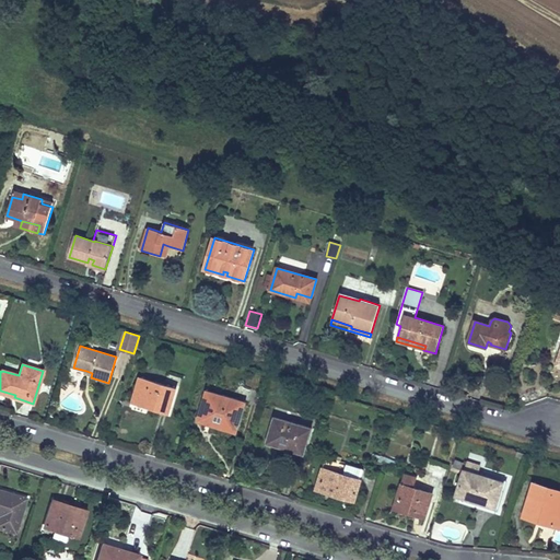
[(132,401),(168,413),(176,389),(140,377),(132,401)]
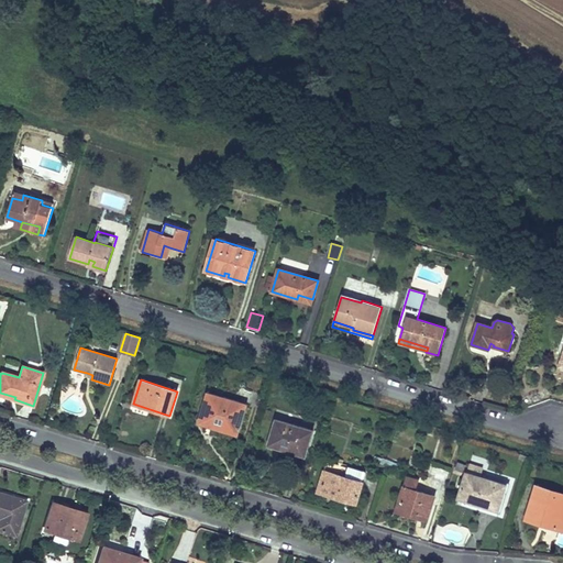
[(225,431),(238,435),(247,405),(208,393),(200,417),(228,426),(225,431)]
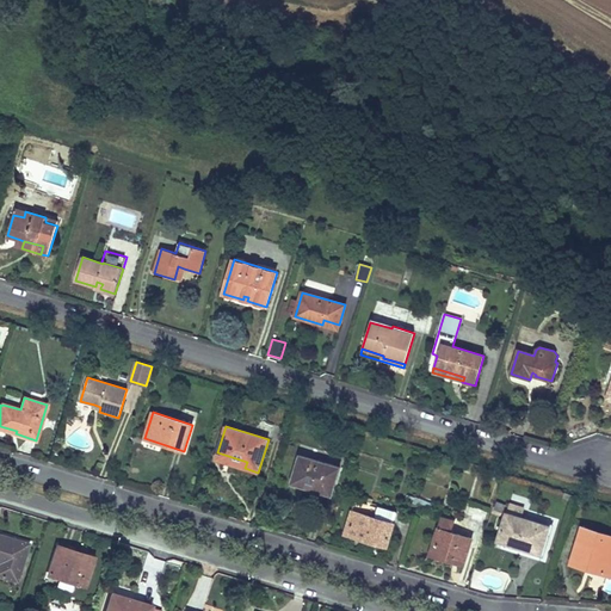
[(585,426),(573,430),(575,438),(587,434),(585,426)]
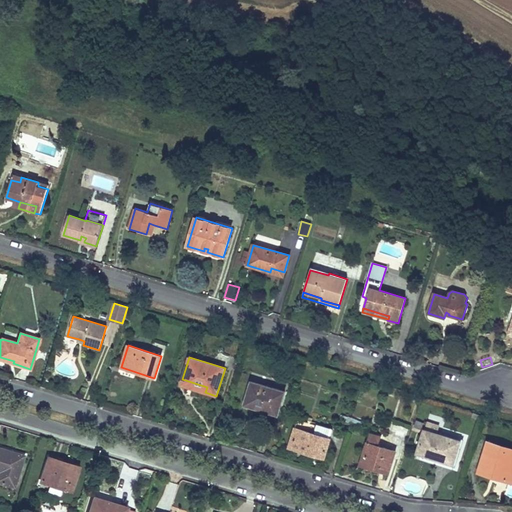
[(262,407),(279,412),(285,391),(251,381),(244,405),(261,410),(262,407)]
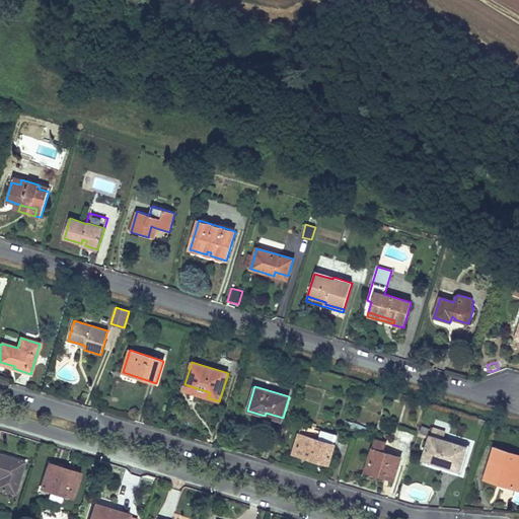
[(281,423),(283,418),(266,413),(265,416),(265,418),(281,423)]
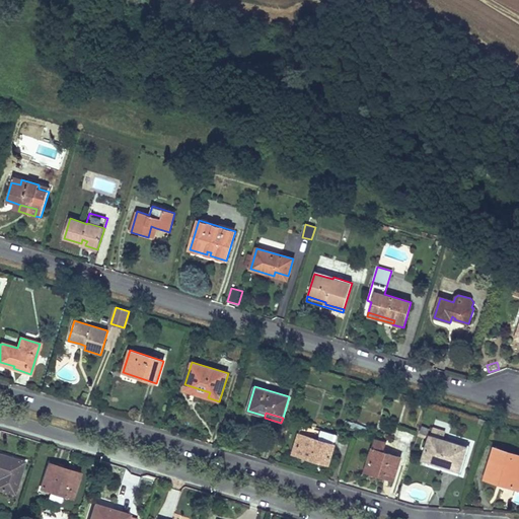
[(302,425),(293,453),(328,464),(338,436),(302,425)]
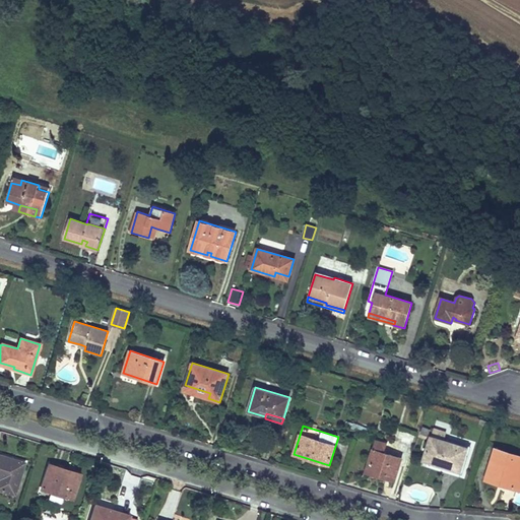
[(433,429),(431,437),(443,441),(445,433),(433,429)]
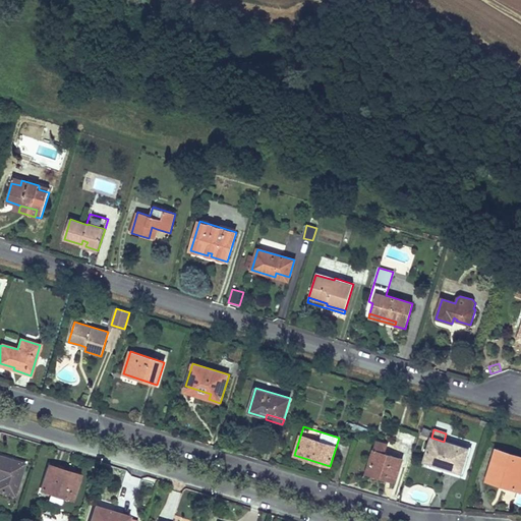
[(444,442),(431,438),(424,461),(436,465),(437,461),(441,462),(440,466),(461,472),(468,449),(459,446),(444,442)]
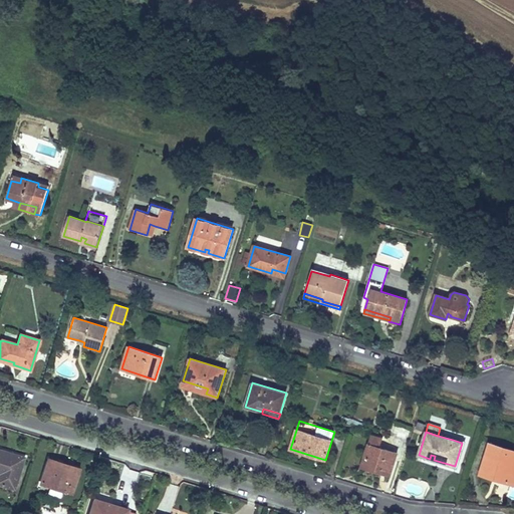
[(371,434),(368,445),(379,448),(382,438),(371,434)]
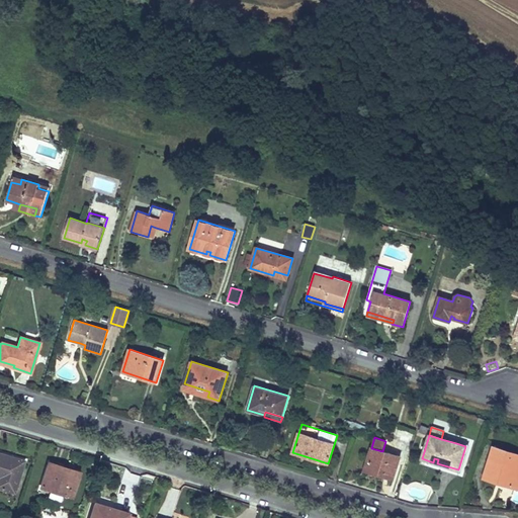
[(517,477),(516,476),(517,467),(517,454),(494,447),(485,478),(517,488),(517,477)]
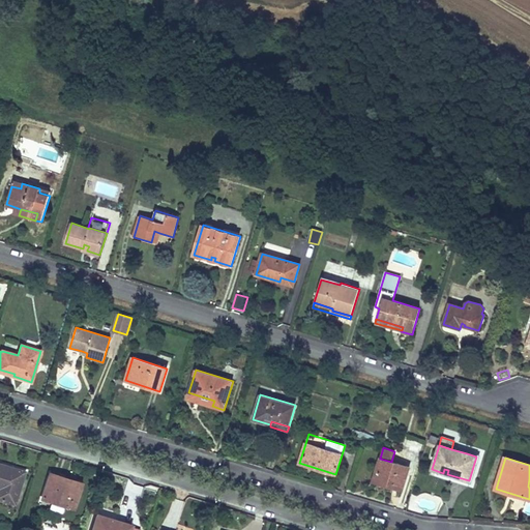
[(391,462),(380,459),(373,481),(394,488),(395,483),(403,487),(409,467),(391,462)]
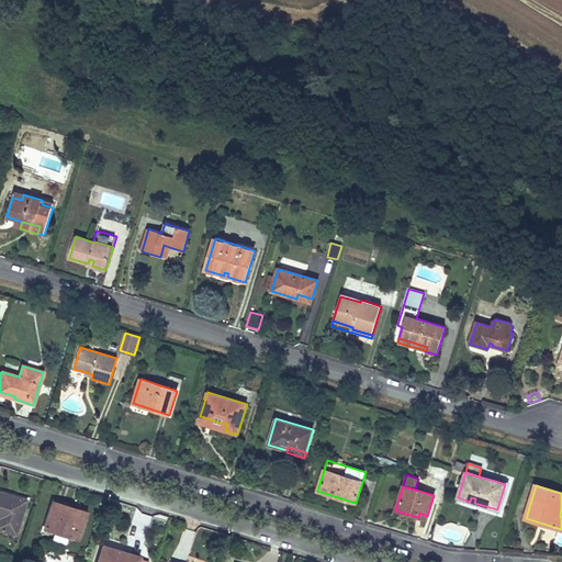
[(0,489),(0,530),(18,536),(29,498),(0,489)]
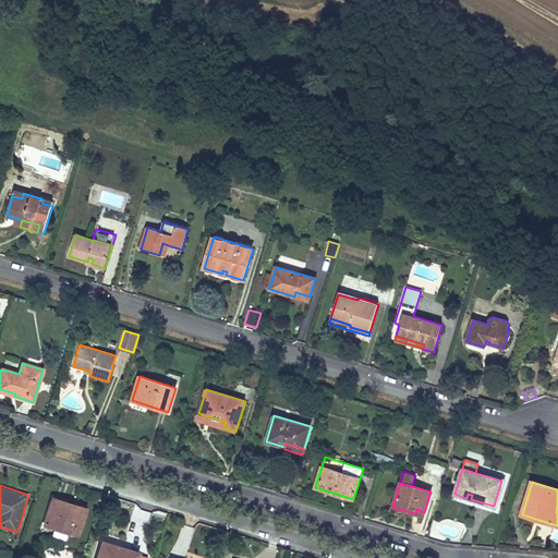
[(71,505),(72,501),(52,495),(43,525),(55,529),(69,533),(80,536),(88,510),(71,505)]
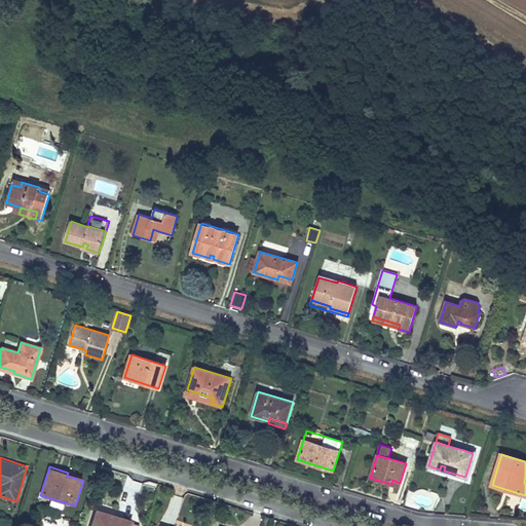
[(84,478),(68,473),(67,476),(83,481),(84,478)]
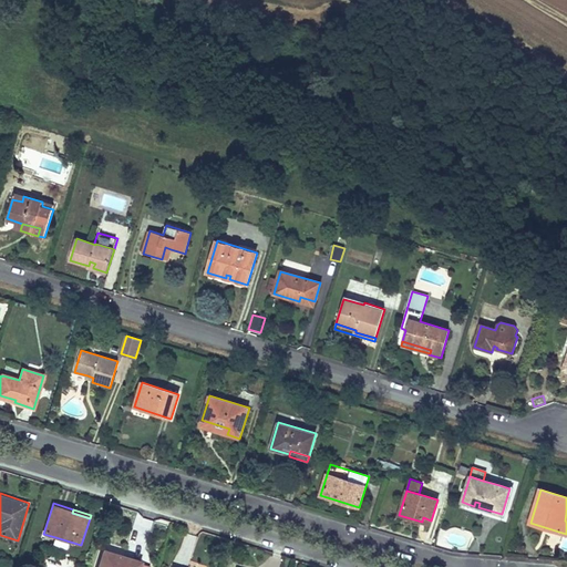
[(66,548),(70,542),(55,537),(53,544),(66,548)]
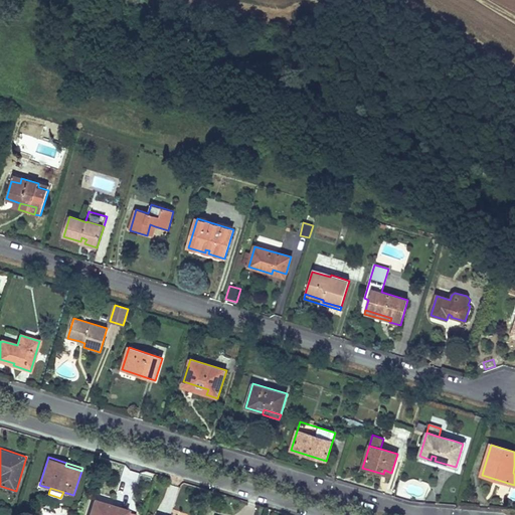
[(131,508),(95,497),(89,514),(137,514),(130,512),(131,508)]
